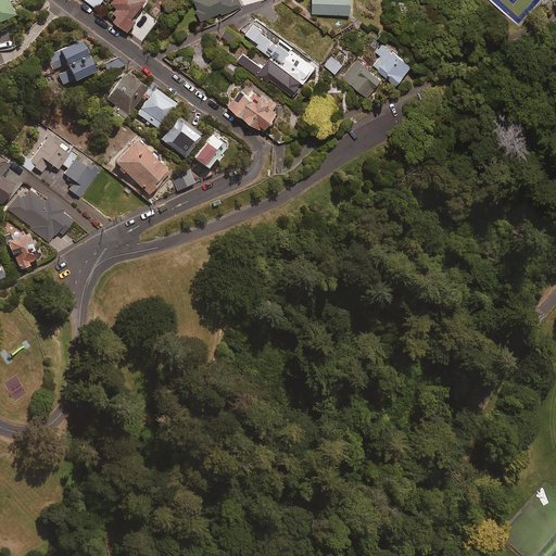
[(0,0),(0,16),(13,11),(7,0),(0,0)]
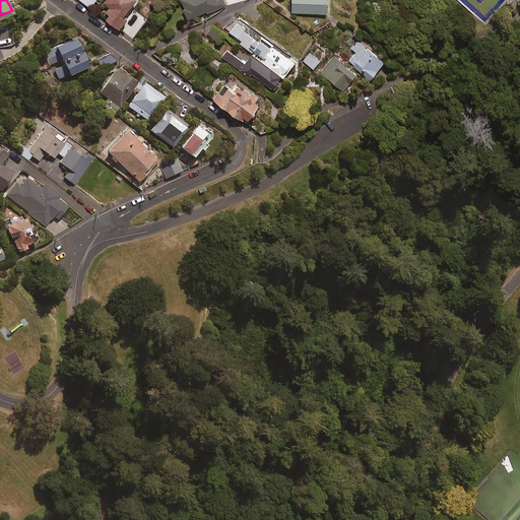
[(130,0),(102,0),(103,0),(105,2),(99,12),(119,26),(125,16),(121,14),(130,0)]
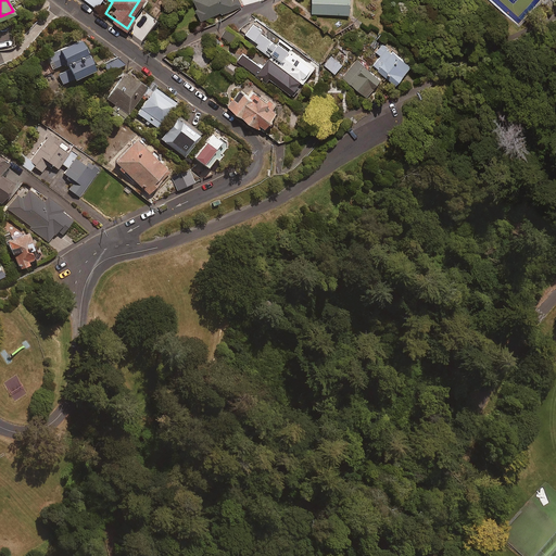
[(220,10),(222,13),(241,3),(239,0),(192,0),(201,19),(220,10)]
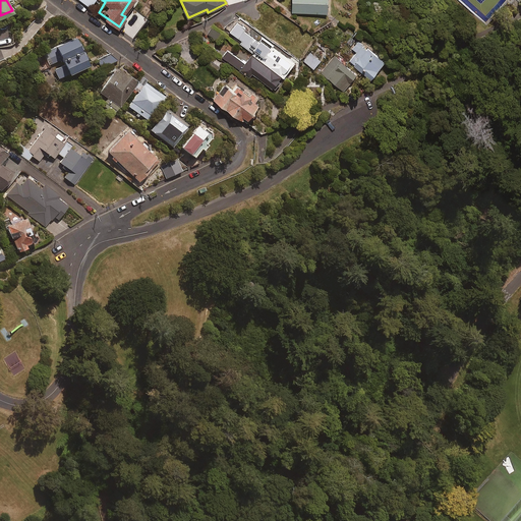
[(328,0),(293,0),(293,12),(328,11),(328,0)]
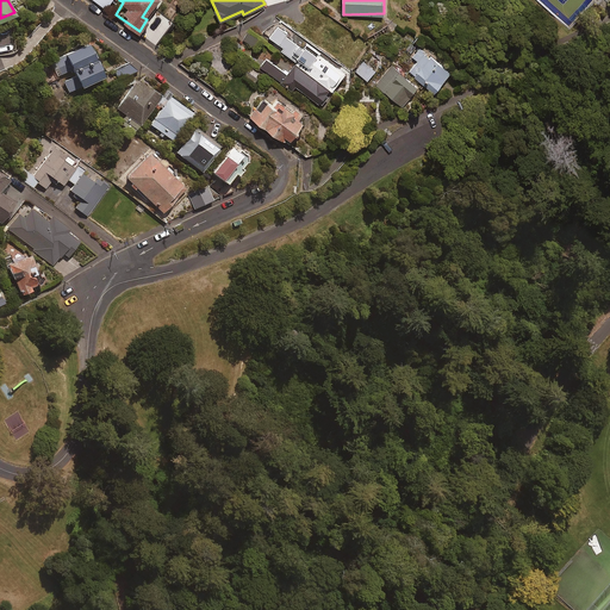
[(297,63),(331,91),(346,73),(280,20),(268,36),(281,45),(279,49),(297,63)]
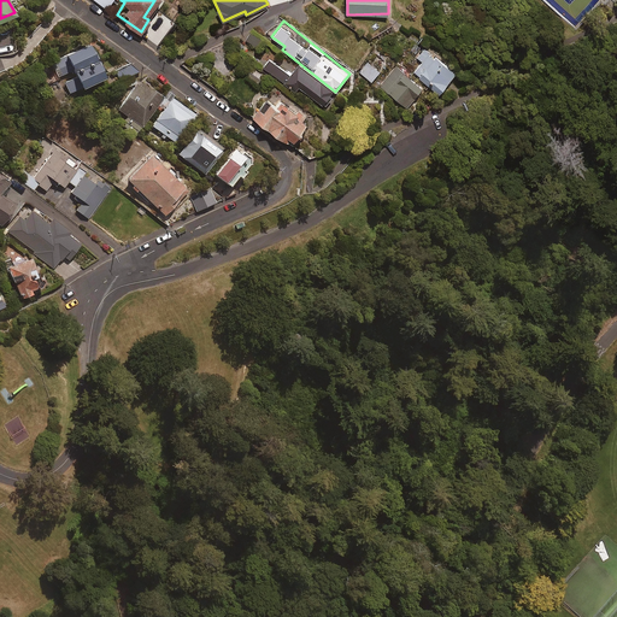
[(262,39),(250,31),(246,39),(257,46),(262,39)]
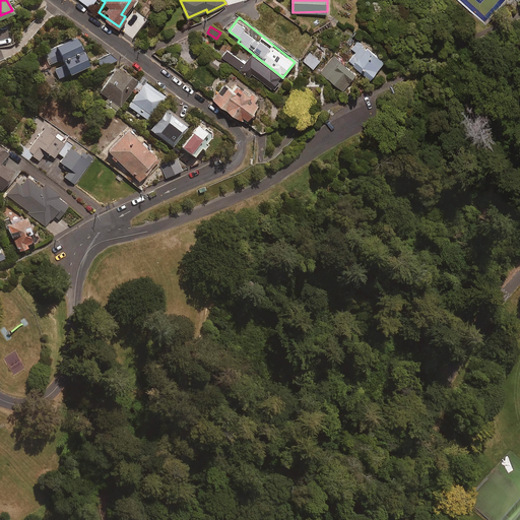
[(44,47),(47,53),(45,54),(50,65),(52,64),(58,77),(86,64),(72,34),(44,47)]
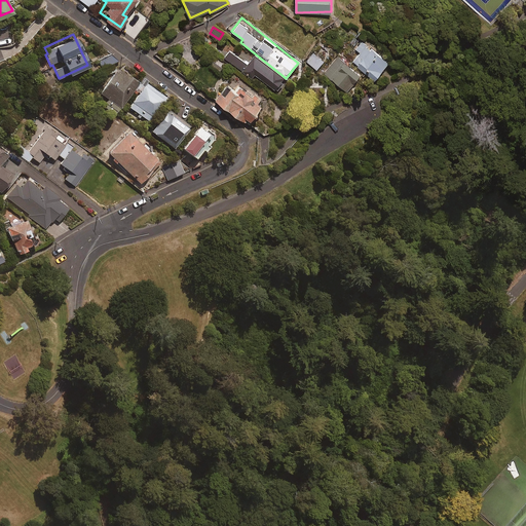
[(388,60),(363,40),(355,49),(360,52),(352,62),(374,78),(388,60)]
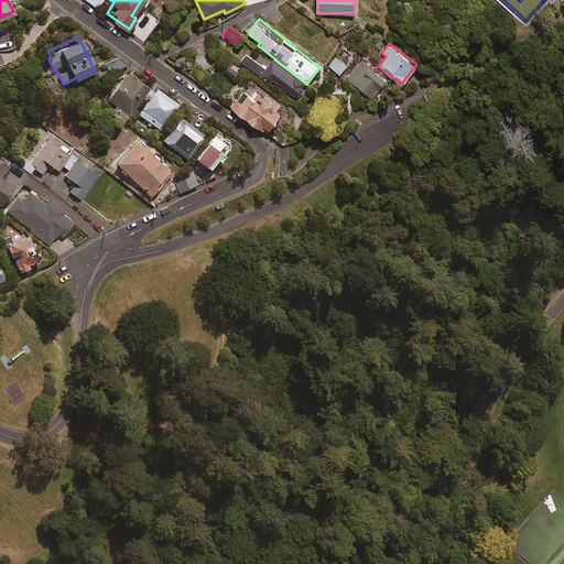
[(306,84),(274,58),(267,67),(247,52),(240,61),(269,84),(273,79),(296,97),(306,84)]
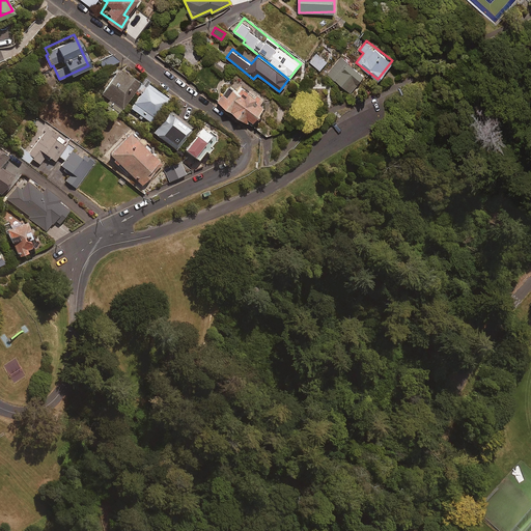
[(327,59),(316,52),(309,61),(319,68),(327,59)]
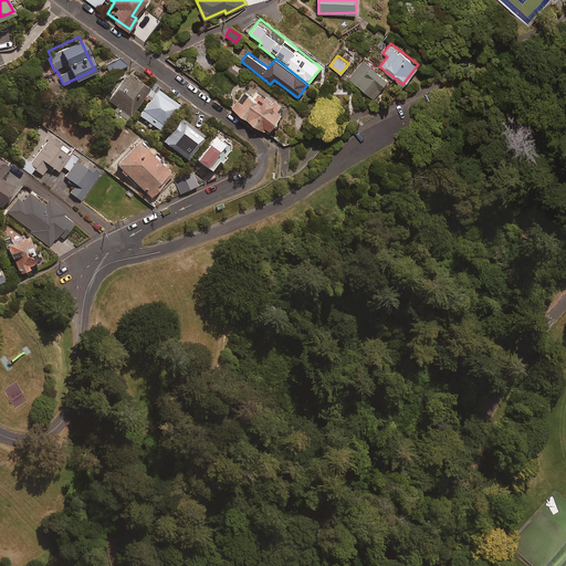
[(108,72),(119,66),(123,65),(118,58),(105,64),(108,72)]
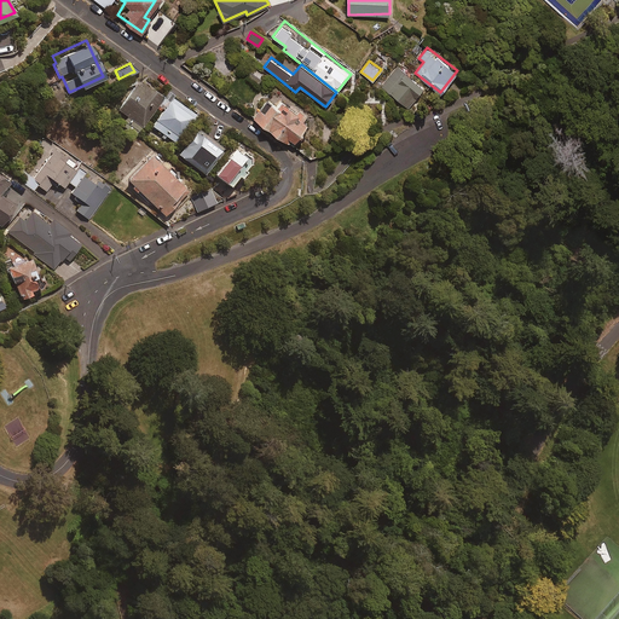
[(265,75),(254,65),(248,73),(259,82),(265,75)]
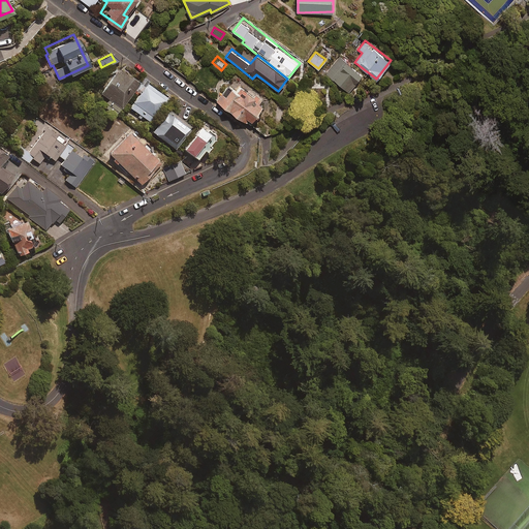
[(361,73),(339,58),(327,75),(348,91),(361,73)]
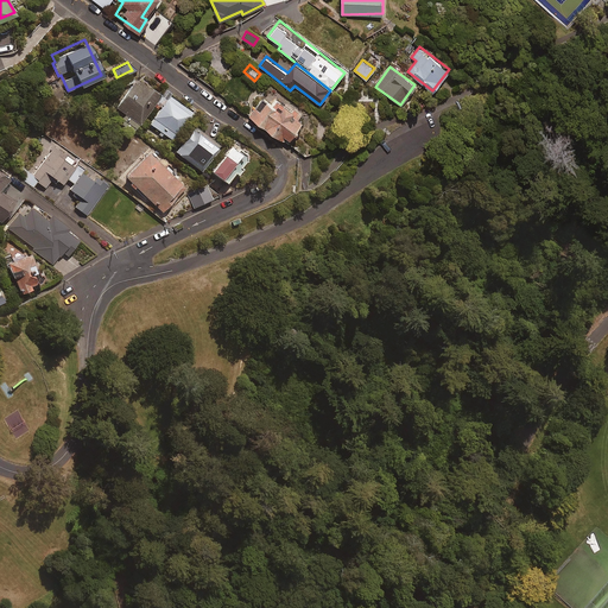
[(128,71),(116,77),(120,84),(132,78),(128,71)]
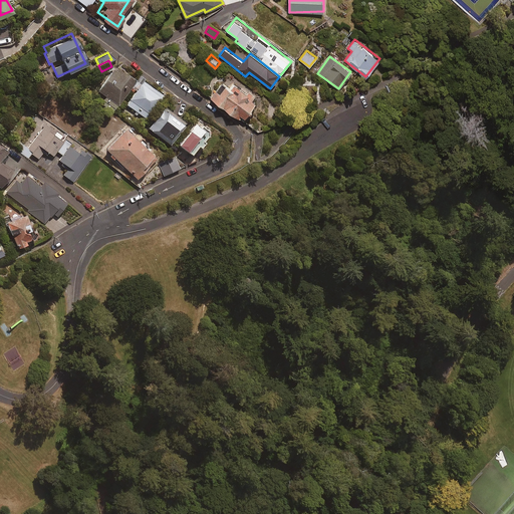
[(105,104),(112,109),(135,80),(113,64),(96,88),(110,98),(105,104)]
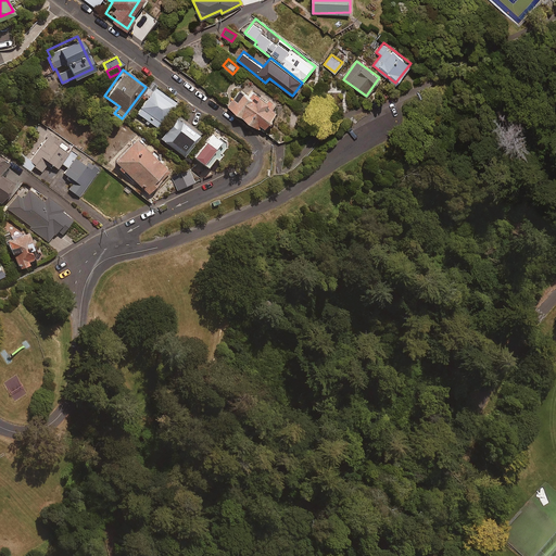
[(141,97),(144,99),(136,112),(160,128),(177,103),(155,88),(158,85),(152,81),(141,97)]
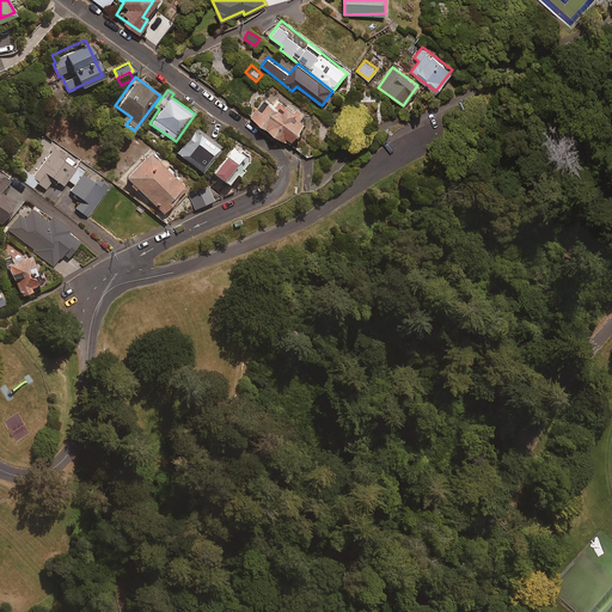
[(252,115),(287,141),(289,138),(292,140),(306,122),(301,118),(306,112),(280,92),(274,101),(267,96),(252,115)]
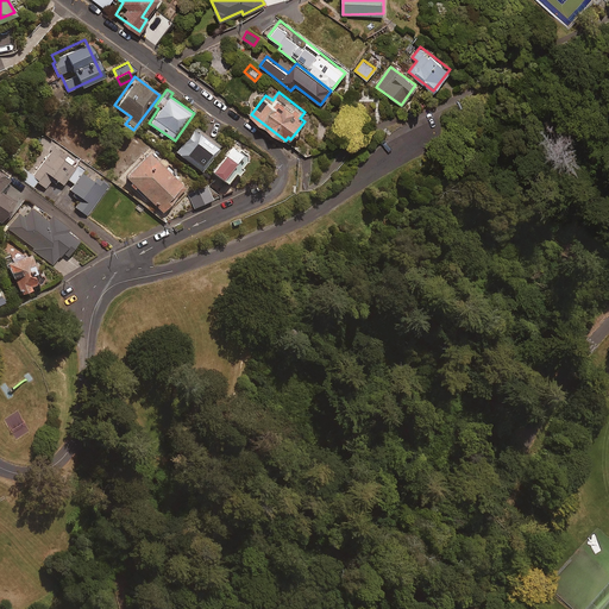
[(218,143),(193,124),(174,150),(199,168),(218,143)]
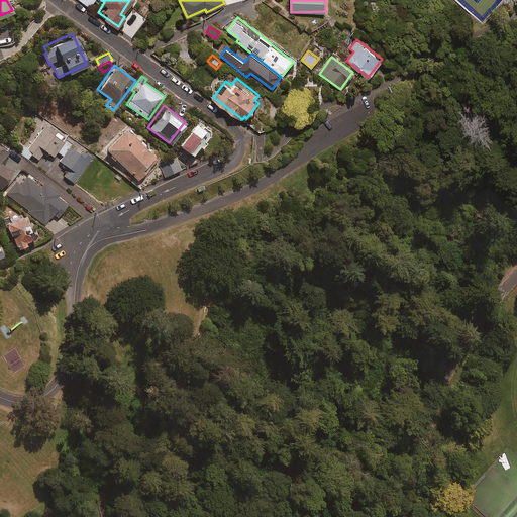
[(210,129),(200,121),(198,123),(193,119),(176,141),(190,152),(197,143),(200,146),(205,139),(202,136),(205,132),(207,134),(210,129)]
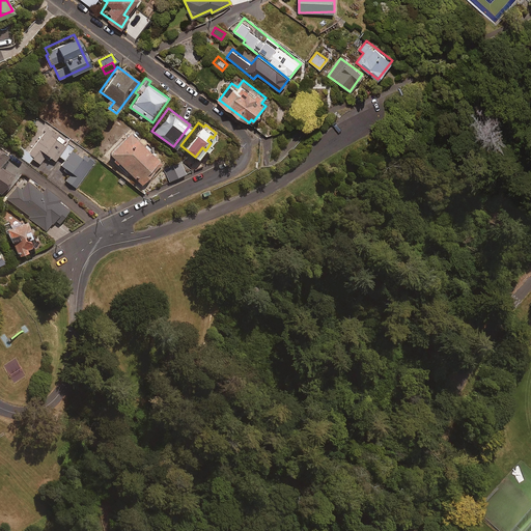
[(68,139),(48,124),(28,152),(21,147),(17,155),(29,163),(32,159),(39,164),(46,156),(54,162),(58,156),(64,159),(73,147),(65,142),(68,139)]
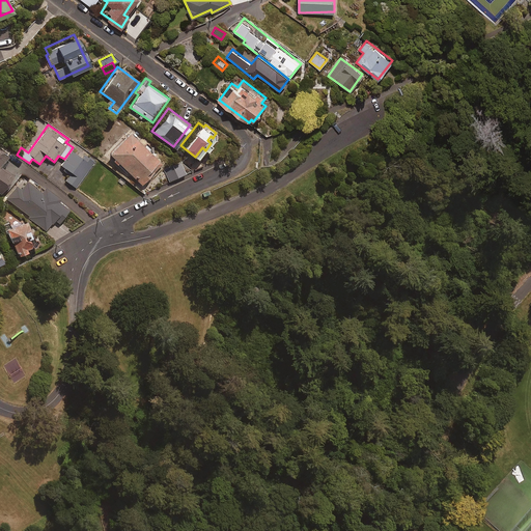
[(107,151),(112,157),(110,159),(116,164),(117,162),(140,183),(161,161),(128,130),(107,151)]
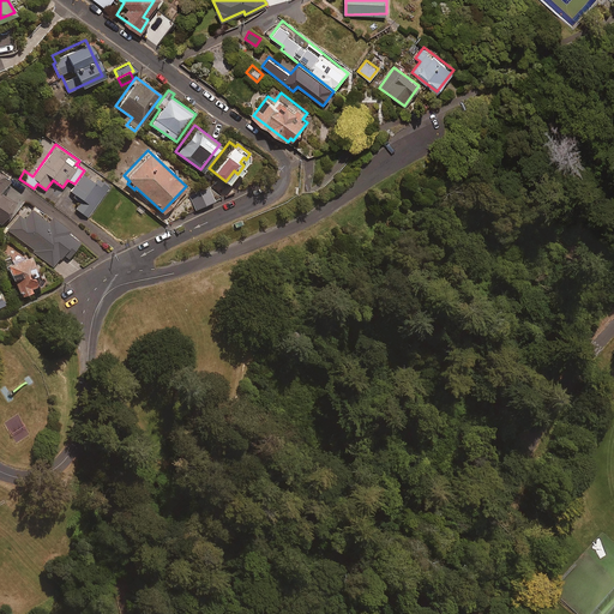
[(0,187),(7,176),(0,172),(0,218),(13,200),(0,191),(0,187)]
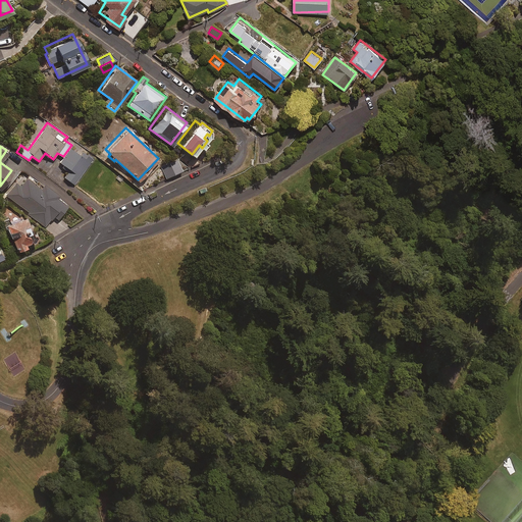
[(90,162),(70,148),(60,162),(70,169),(64,177),(74,185),(90,162)]
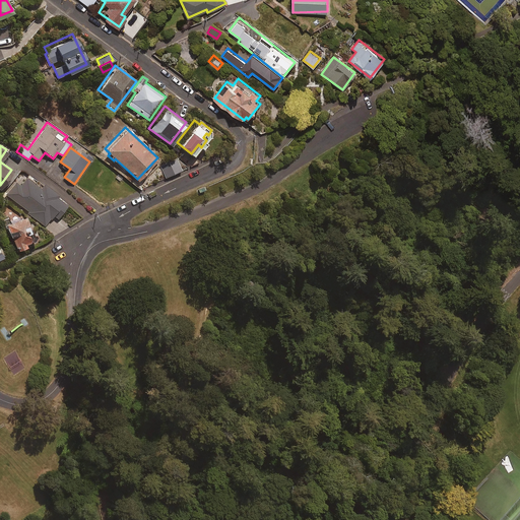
[(181,170),(176,157),(159,166),(166,177),(181,170)]
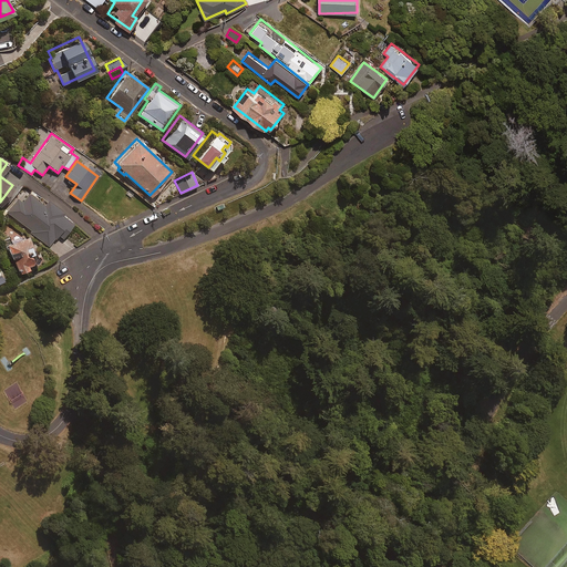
[(44,205),(26,191),(8,213),(32,232),(31,233),(49,246),(58,234),(62,237),(72,224),(59,214),(61,212),(47,200),(44,205)]
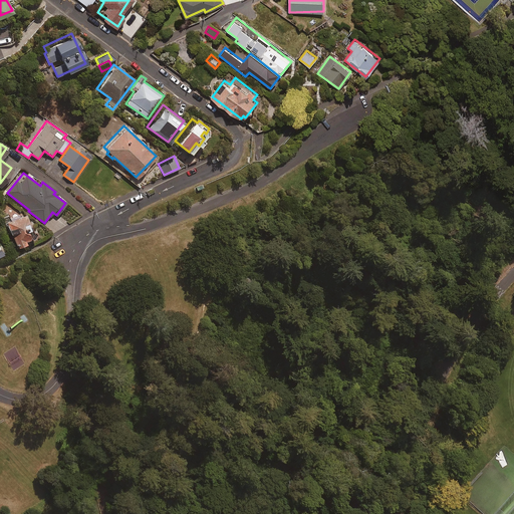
[(3,221),(17,248),(25,244),(23,242),(35,236),(23,211),(3,221)]
